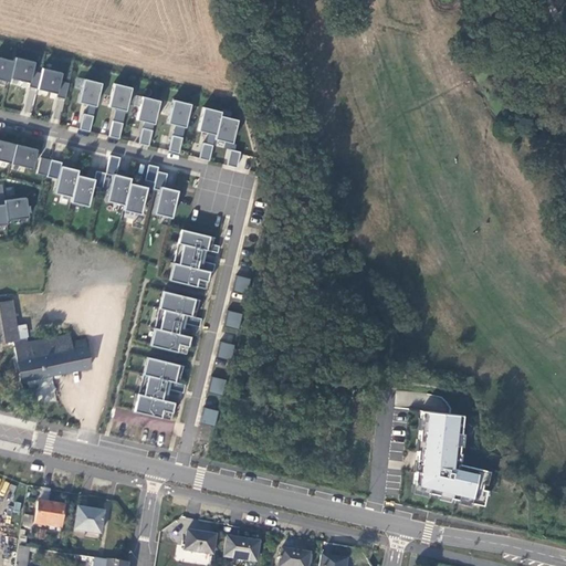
[(0,55),(0,79),(10,81),(11,77),(31,82),(30,87),(66,95),(70,82),(62,81),(64,73),(38,67),(39,64),(0,55)]
